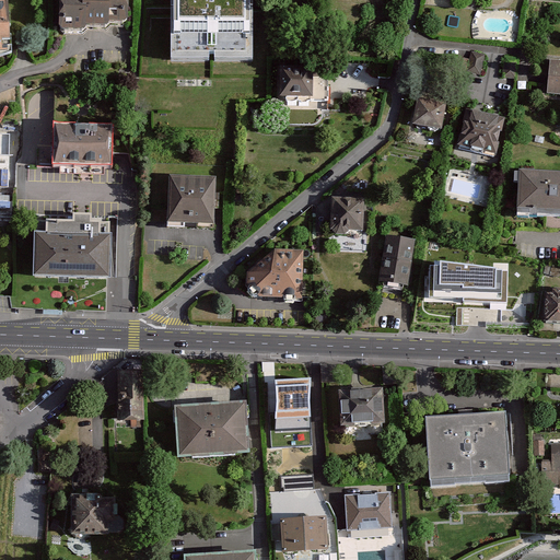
[(60,0),(59,35),(85,35),(85,32),(108,32),(108,27),(128,27),(128,0),(60,0)]
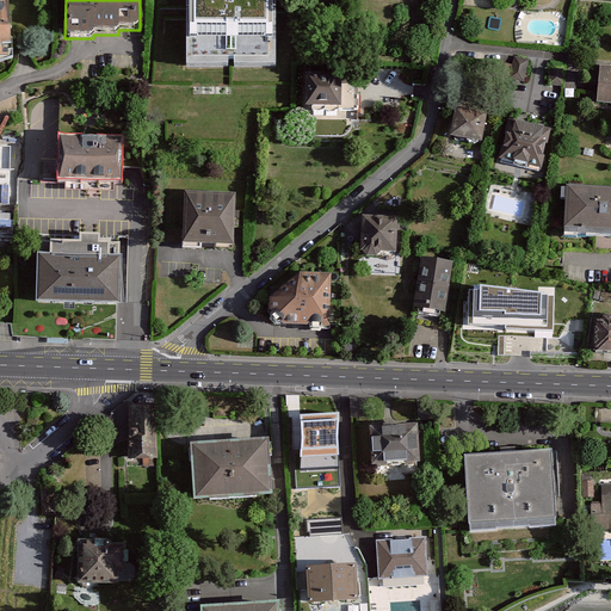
[(276,0),(187,0),(187,68),(276,69),(276,0)]
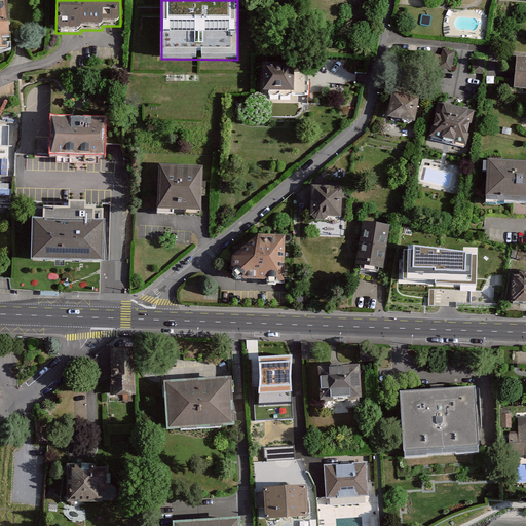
[(0,52),(10,52),(7,4),(0,4),(0,52)]
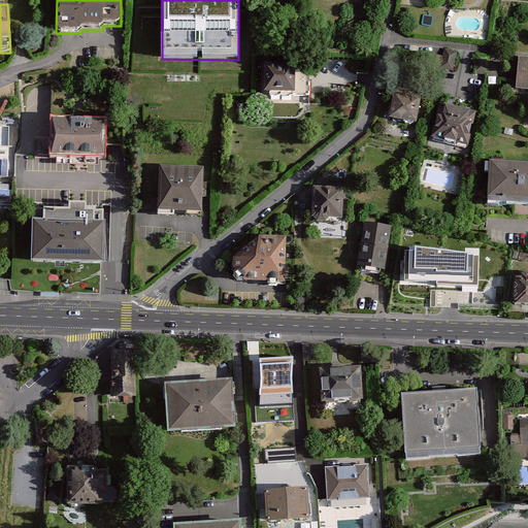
[(444,48),(439,67),(453,71),(458,52),(444,48)]
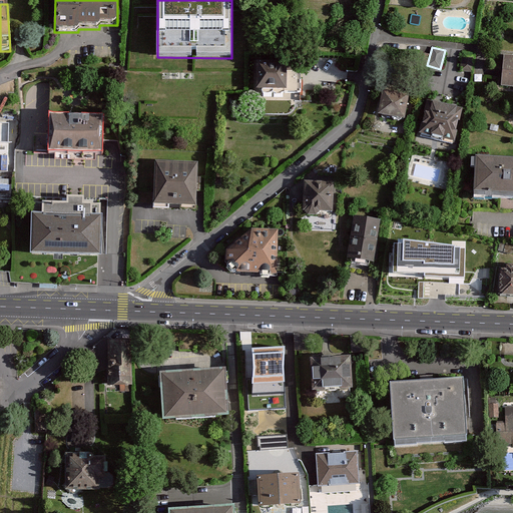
[(512,59),(503,59),(501,89),(512,89),(512,59)]
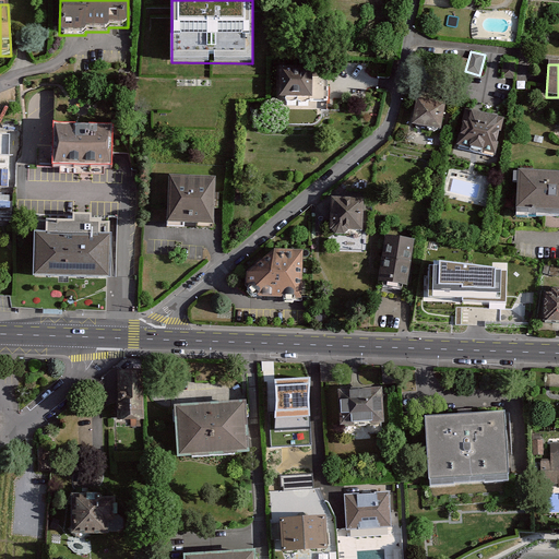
[(321,69),(286,71),(288,103),(322,102),(321,69)]
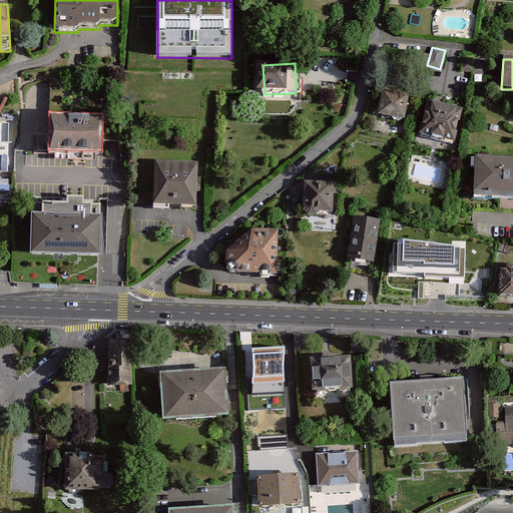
[(411,101),(382,95),(376,121),(405,127),(411,101)]
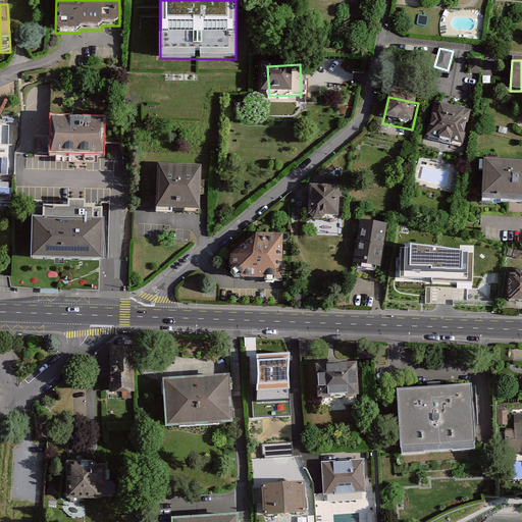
[(466,115),(431,106),(423,142),(460,150),(466,115)]
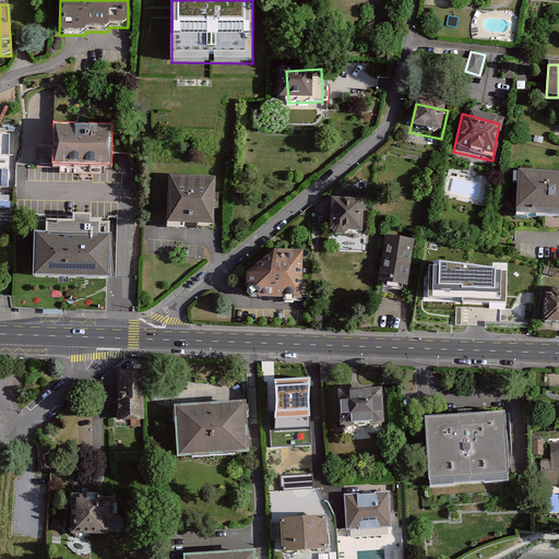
[(113,127),(54,125),(51,169),(111,171),(113,127)]
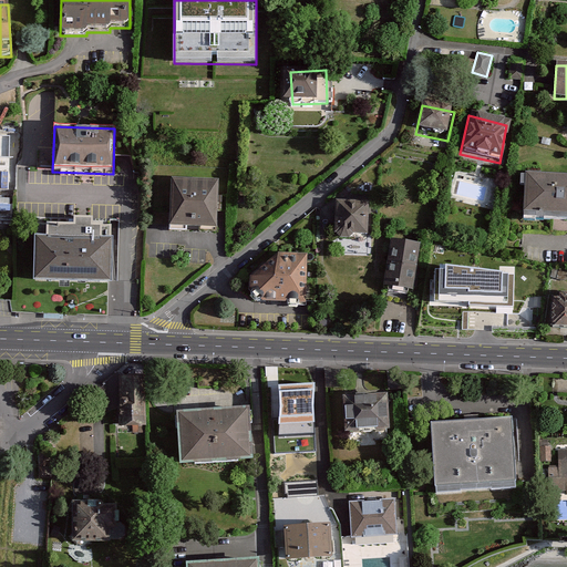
[(9,136),(0,135),(0,189),(7,189),(9,136)]
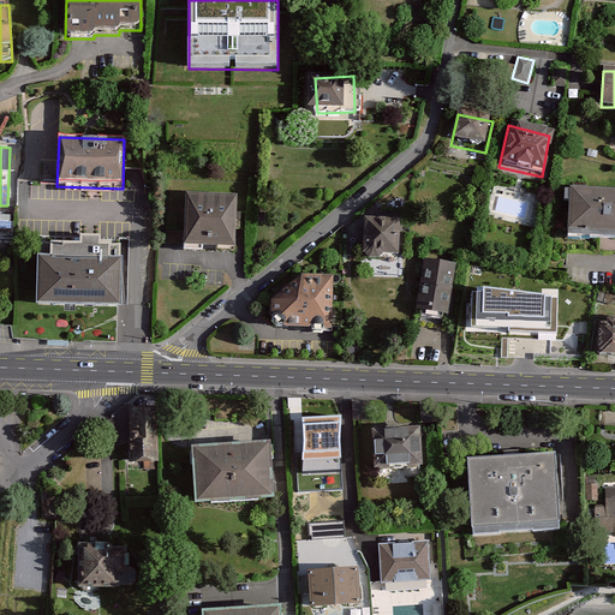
[(614,242),(614,191),(571,190),(568,240),(614,242)]
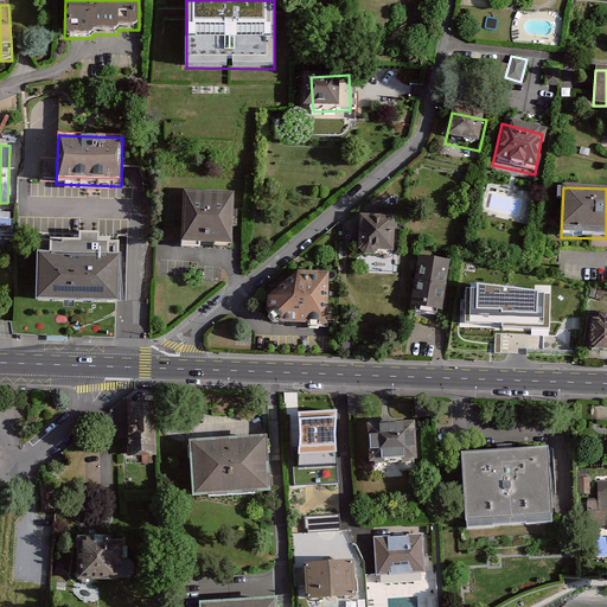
[(240,196),(185,193),(183,248),(237,250),(240,196)]
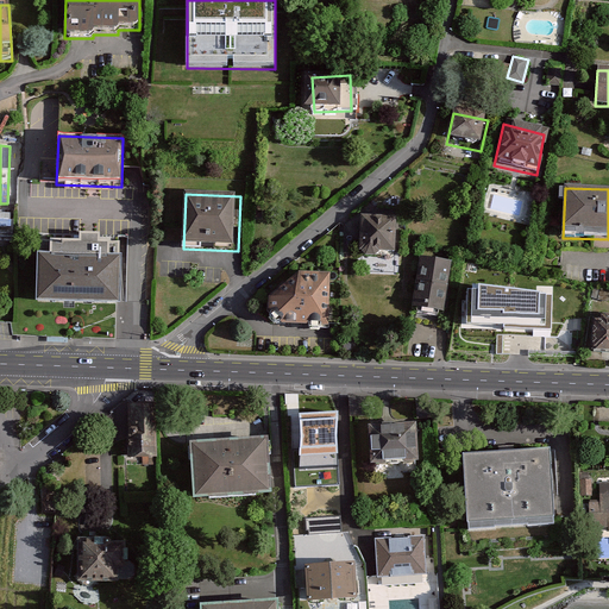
[(396,215),(363,218),(362,253),(369,257),(378,256),(381,251),(397,251),(396,215)]
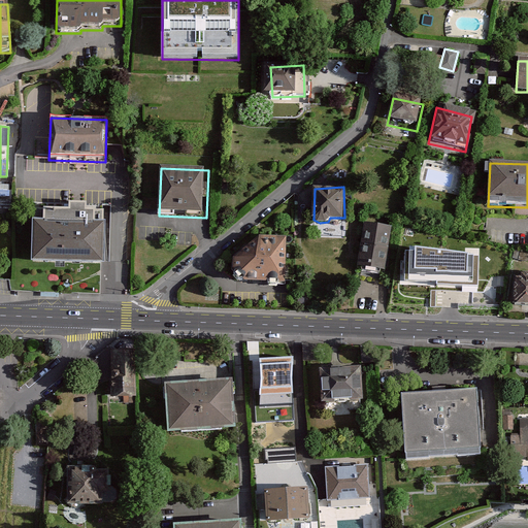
[(43,224),(32,224),(31,267),(103,269),(104,227),(95,226),(95,212),(87,212),(87,206),(68,205),(68,211),(43,211),(43,224)]
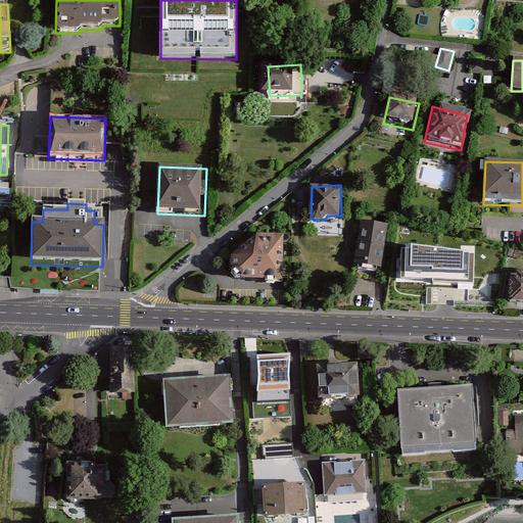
[(389,225),(363,221),(355,263),(383,267),(389,225)]
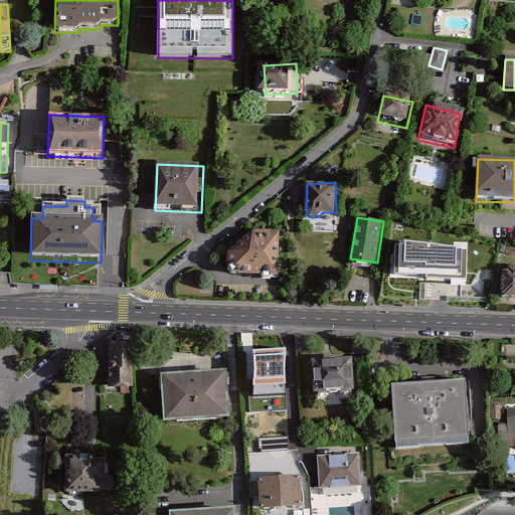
[(279,230),(255,228),(227,247),(227,263),(241,276),(283,276),(279,230)]
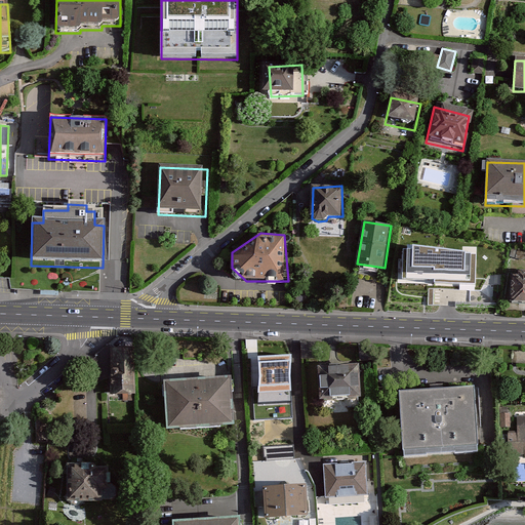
[(409,244),(407,279),(471,282),(471,252),(409,244)]
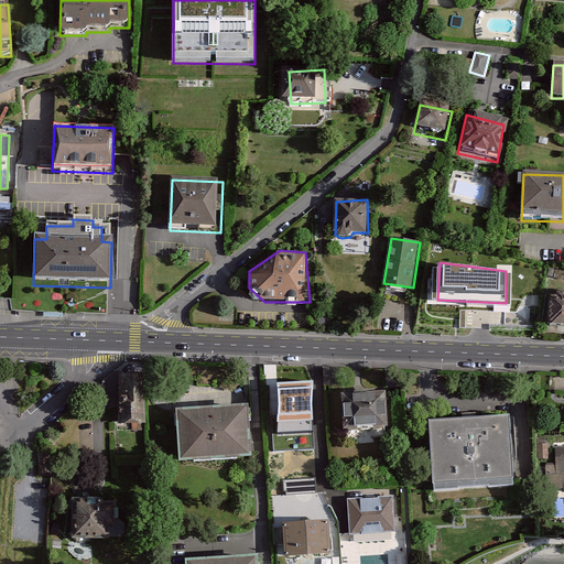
[(563,290),(551,290),(549,322),(563,322),(563,290)]
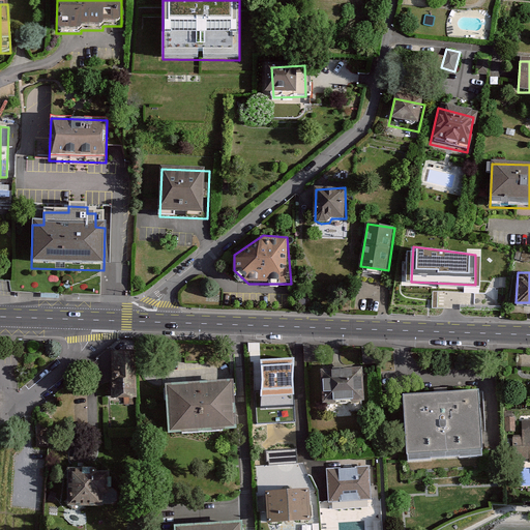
[(137,352),(113,352),(113,398),(137,398),(137,352)]
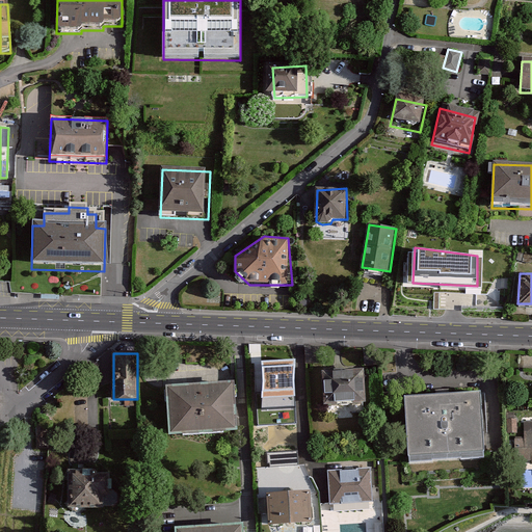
[(296,360),(261,361),(263,379),(261,397),(296,397),(293,378),(296,360)]
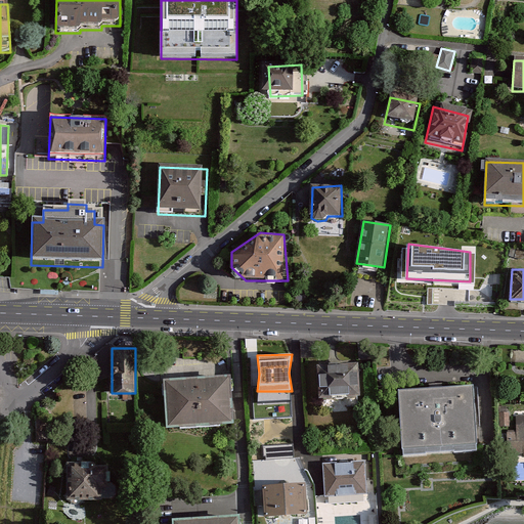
[(348,366),(320,366),(320,396),(358,396),(358,375),(348,375),(348,366)]
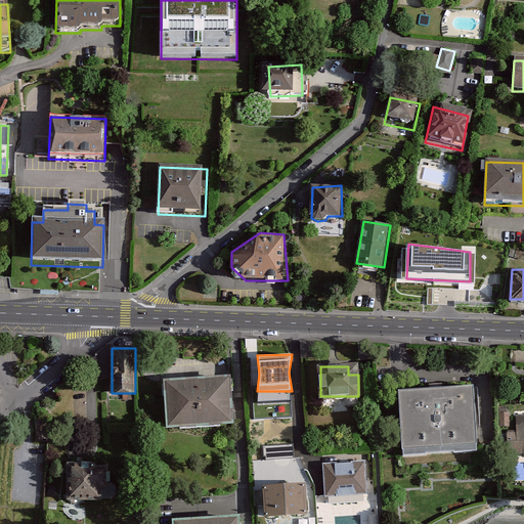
[(230,377),(167,380),(169,426),(233,423),(230,377)]
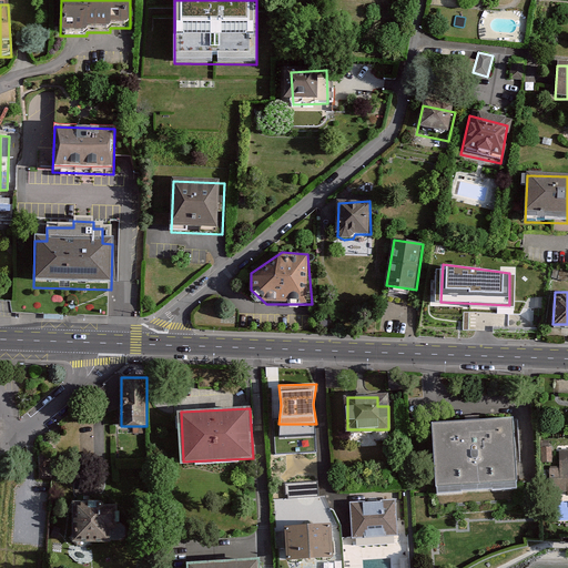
[(515,425),(436,428),(438,496),(518,493),(515,425)]
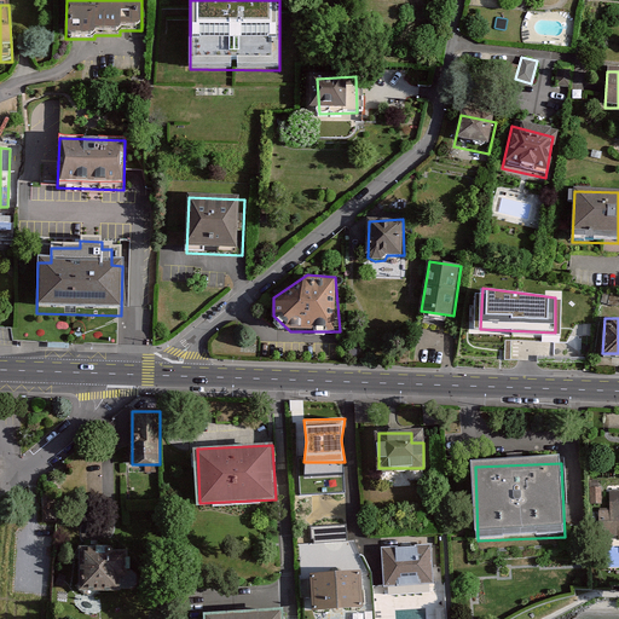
[(59,489),(46,489),(45,522),(58,524),(59,489)]
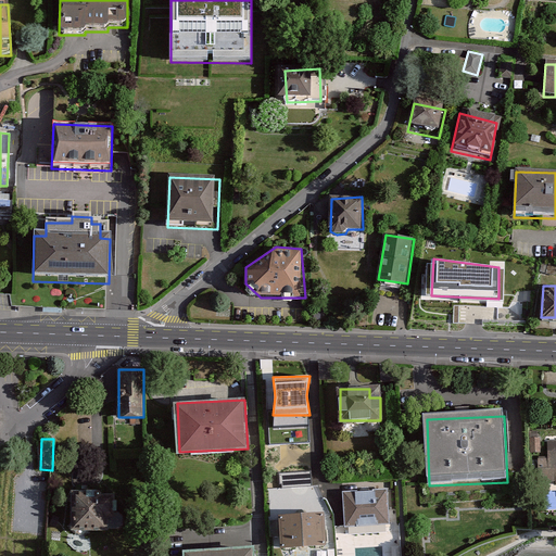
[(555,442),(550,443),(550,459),(540,459),(541,482),(555,482),(555,442)]
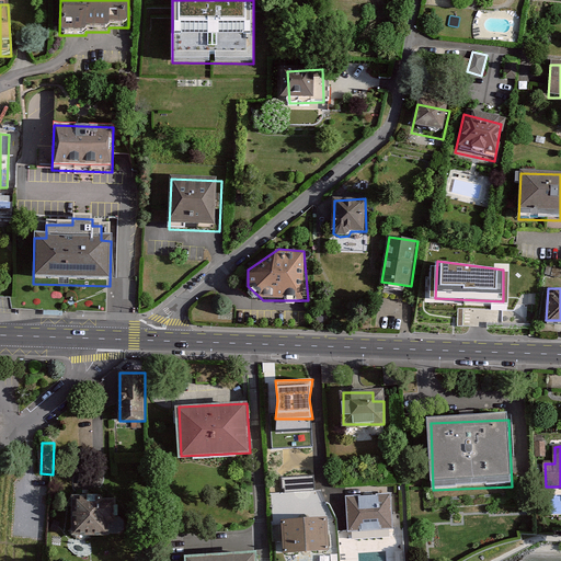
[(282,492),(315,491),(315,477),(282,478),(282,492)]
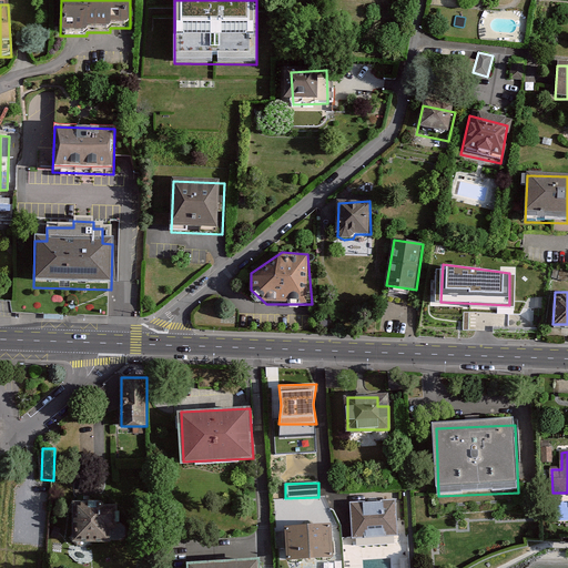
[(396,503),(353,504),(354,537),(397,536),(396,503)]
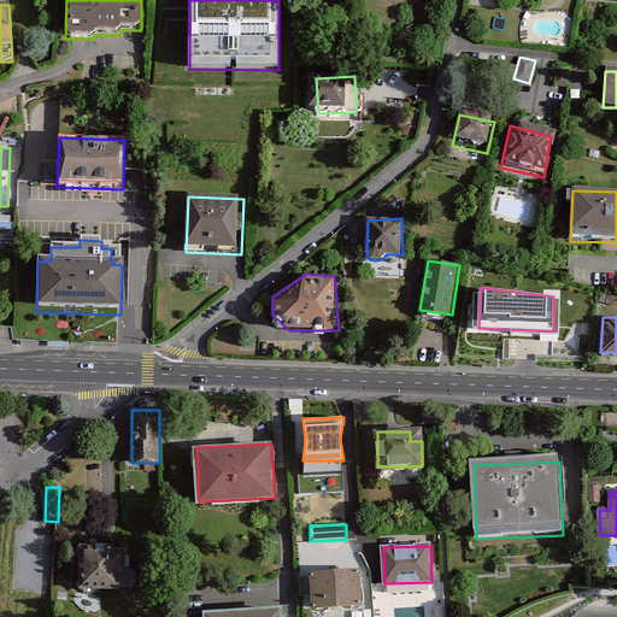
[(129,548),(80,548),(80,585),(84,592),(133,592),(137,583),(137,575),(129,569),(129,548)]
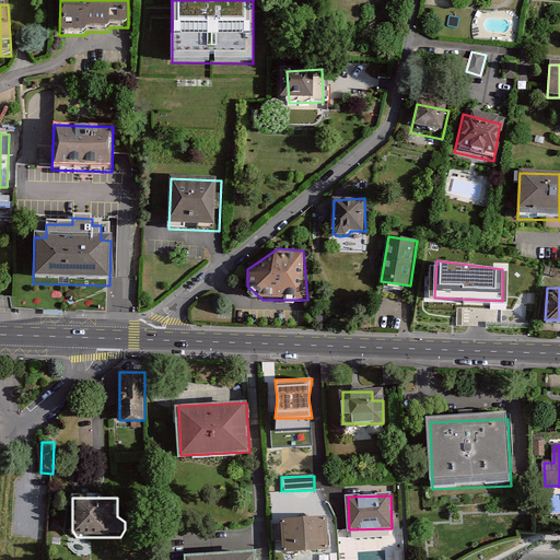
[(326,520),(284,521),(286,550),(327,549),(326,520)]
